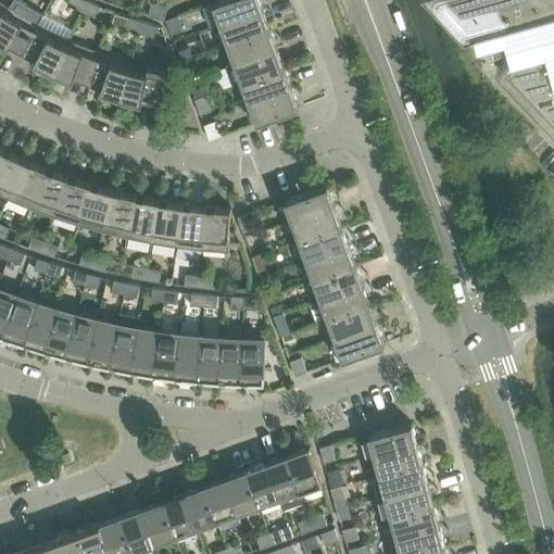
[(12,0),(8,8),(0,19),(0,46),(7,50),(20,57),(37,24),(41,15),(14,0),(12,0)]
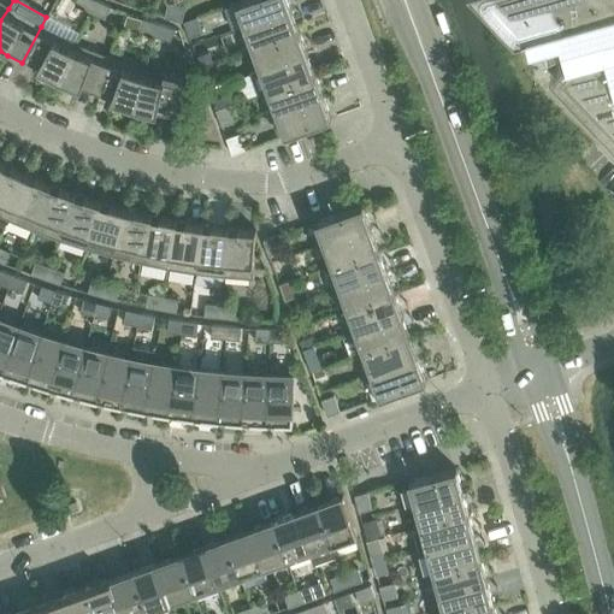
[(90,0),(75,0),(72,7),(87,15),(93,1),(90,0)]
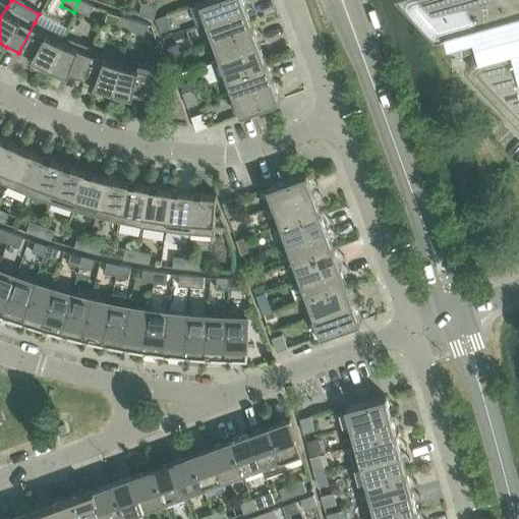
[(208,0),(198,4),(189,7),(196,26),(206,23),(206,22),(244,8),(241,0),(208,0)]
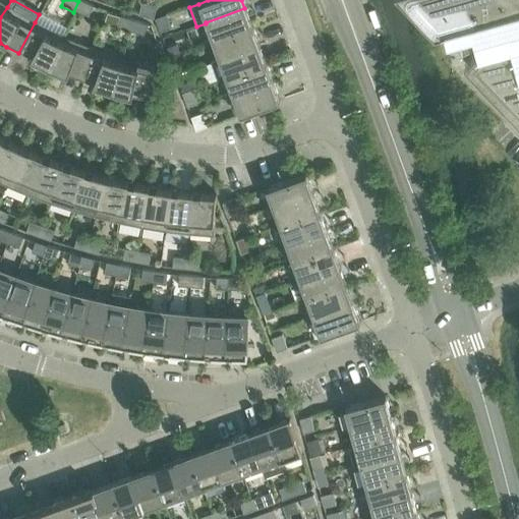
[(518,0),(409,0),(518,114),(518,0)]
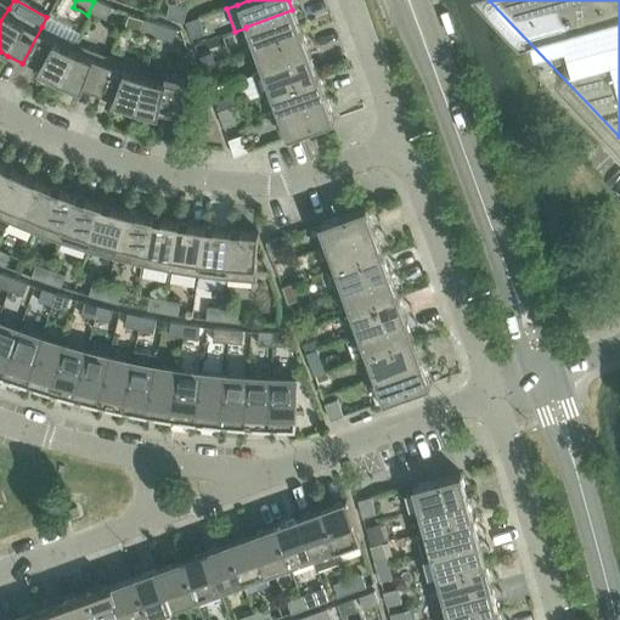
[(103,22),(110,9),(94,1),(88,15),(103,22)]
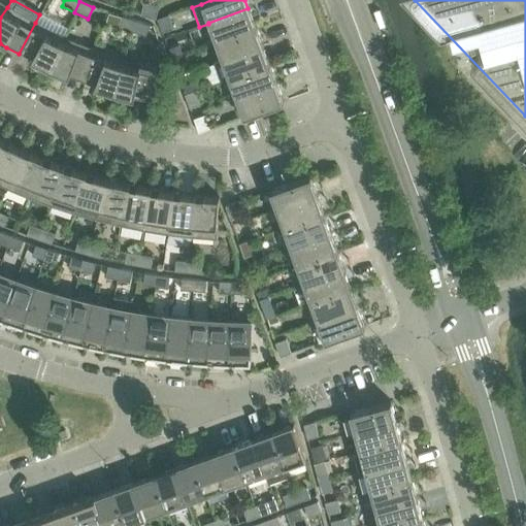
[(155,21),(157,9),(142,5),(139,17),(155,21)]
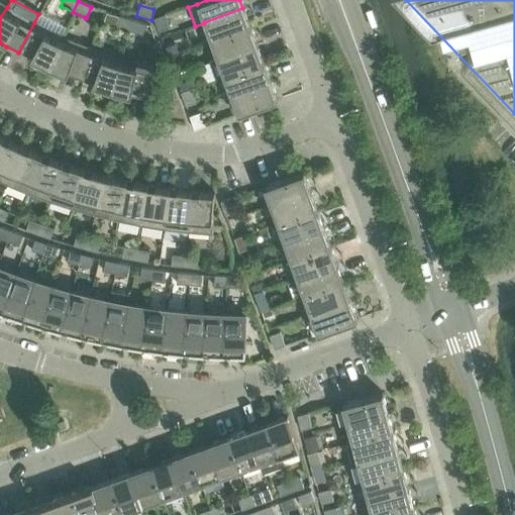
[(204,22),(204,23),(210,40),(249,26),(242,8),(204,22)]
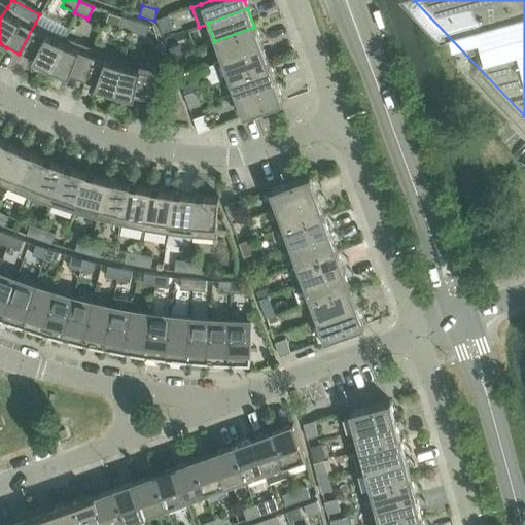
[(167,16),(155,20),(161,34),(171,30),(167,16)]
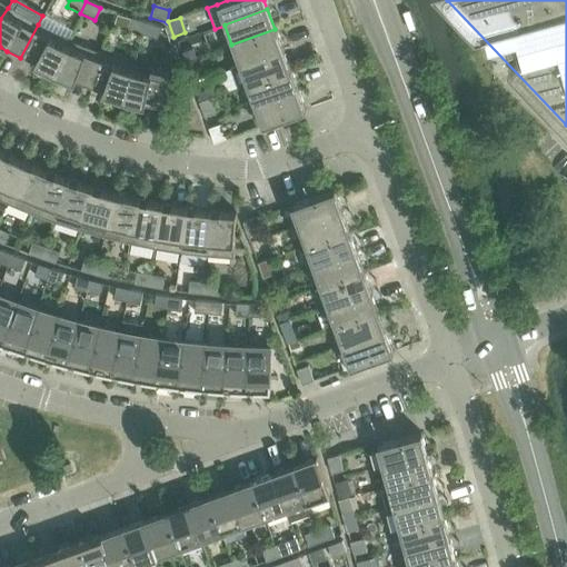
[(130,19),(127,31),(141,36),(145,23),(130,19)]
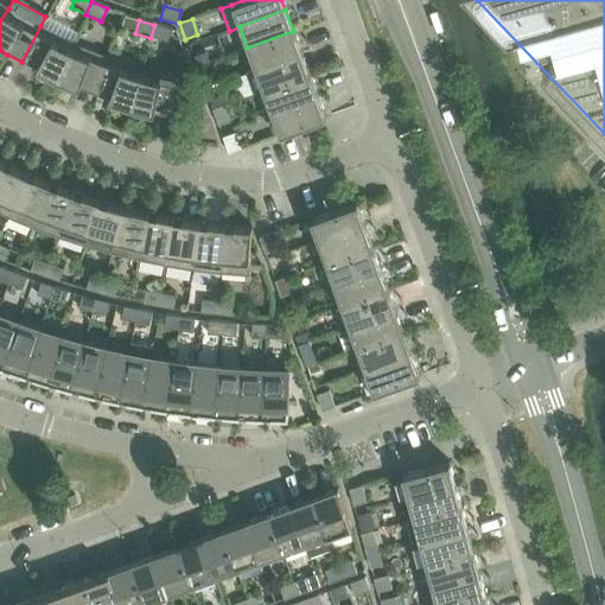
[(167,43),(171,30),(154,25),(151,38),(167,43)]
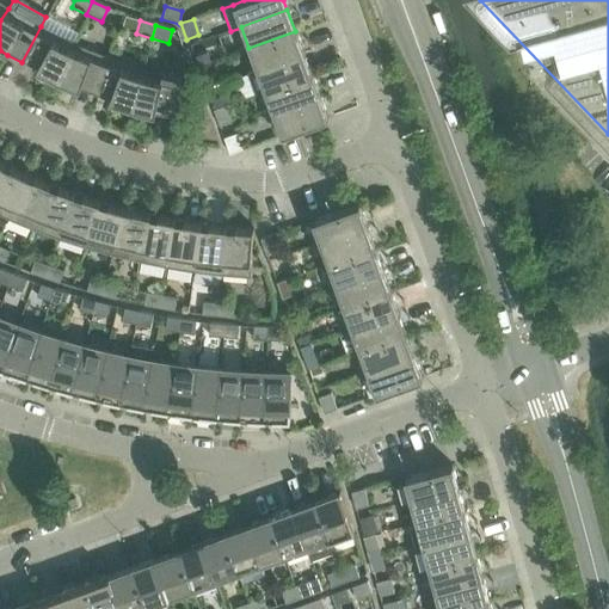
[(22,62),(35,69),(56,80),(73,43),(41,26),(22,62)]
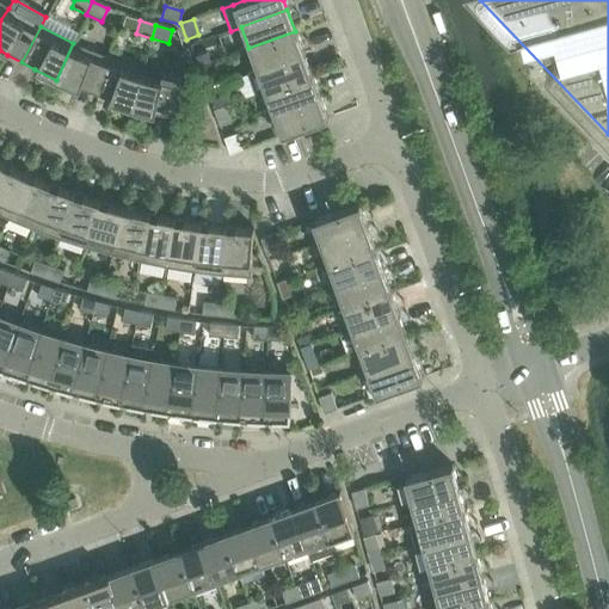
[(295,31),(248,48),(257,69),(302,53),(295,31)]
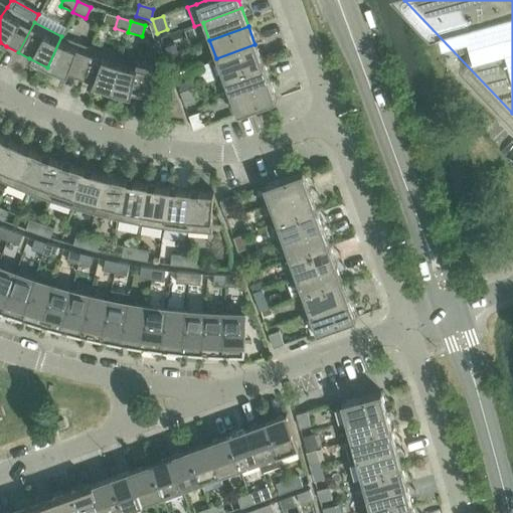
[(78,80),(91,48),(61,36),(47,67),(66,75),(78,80)]
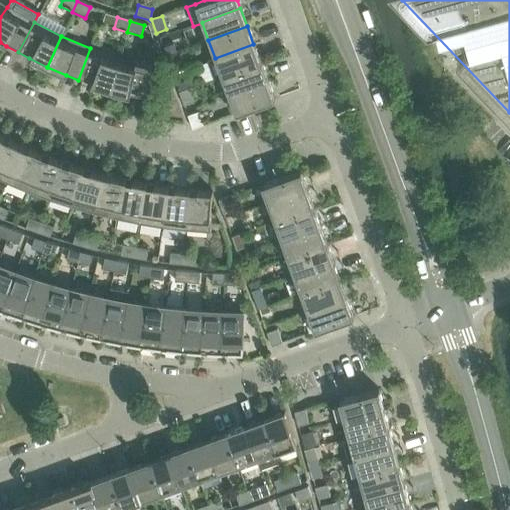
[(222,77),(260,63),(253,44),(215,58),(215,59),(206,62),(212,80),(222,77)]
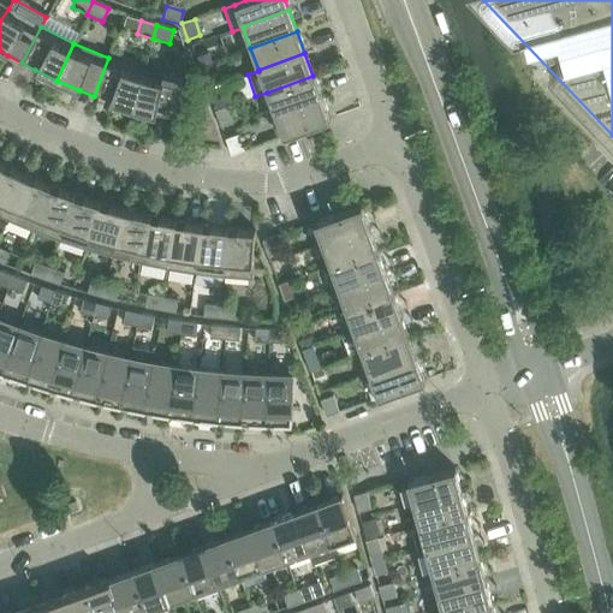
[(198,66),(210,63),(207,54),(195,58),(198,66)]
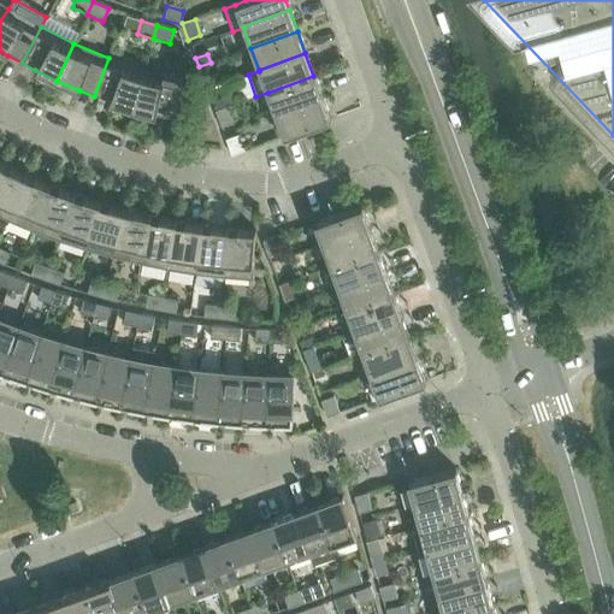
[(94,96),(110,101),(133,110),(143,71),(108,58),(94,96)]
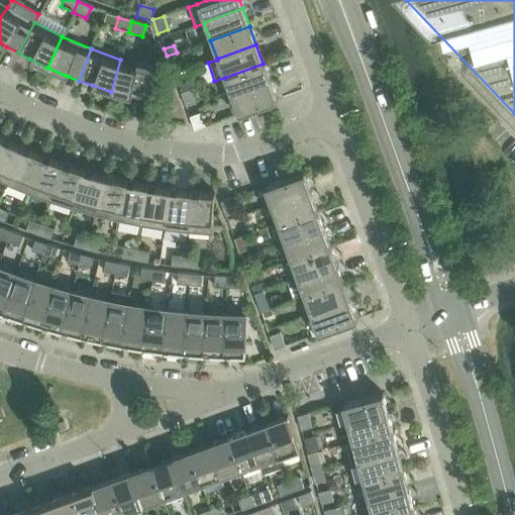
[(167,57),(170,64),(180,61),(177,54),(167,57)]
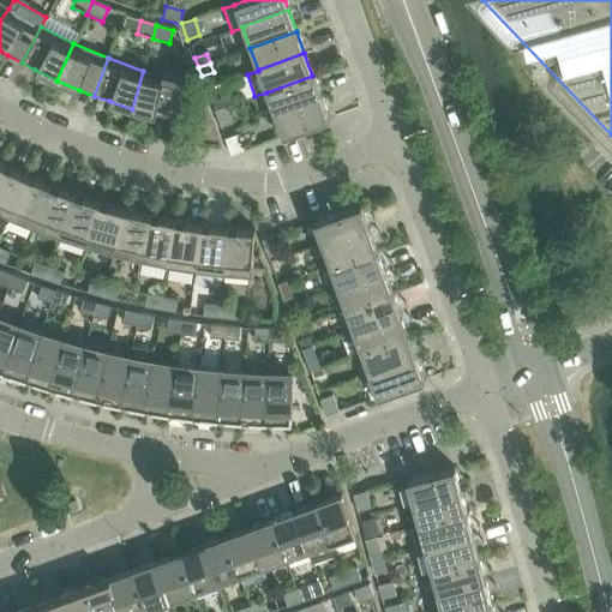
[(172,119),(180,79),(143,71),(132,109),(155,115),(172,119)]
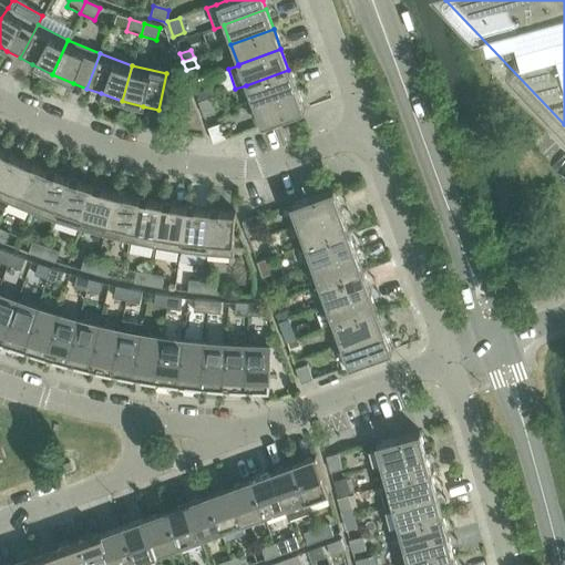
[(246,85),(253,105),(295,90),(288,70),(246,85)]
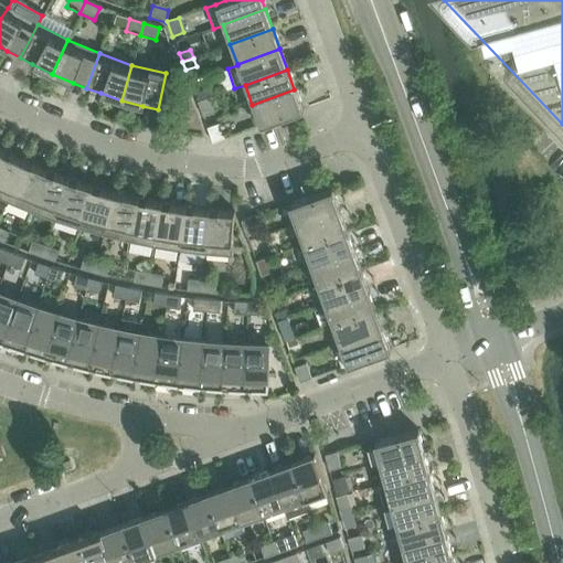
[(199,92),(202,101),(215,95),(212,86),(199,92)]
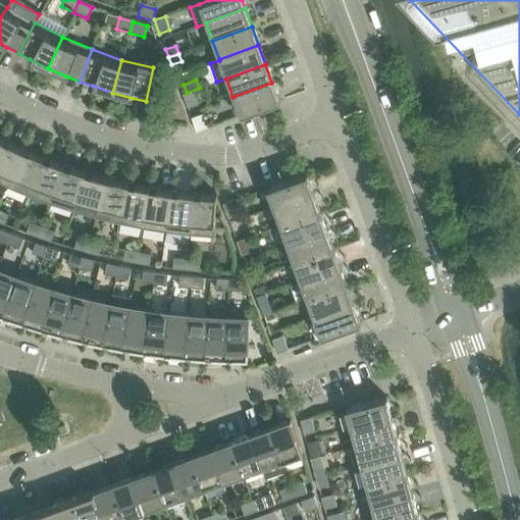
[(240,116),(278,102),(271,83),(232,97),(240,116)]
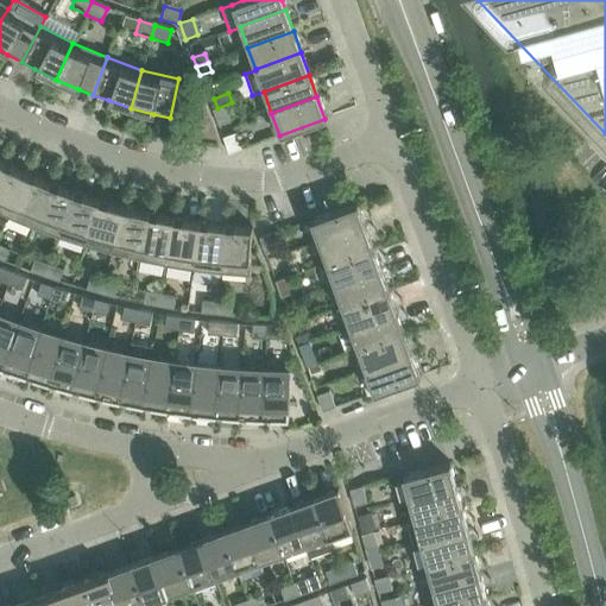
[(218,126),(229,121),(225,108),(213,113),(218,126)]
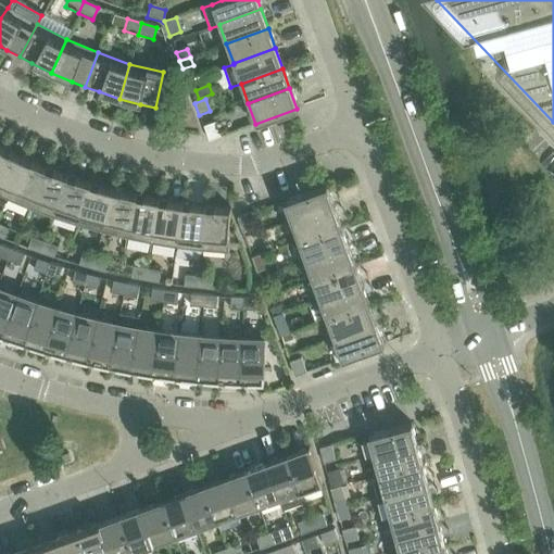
[(219,137),(214,122),(202,126),(208,141),(219,137)]
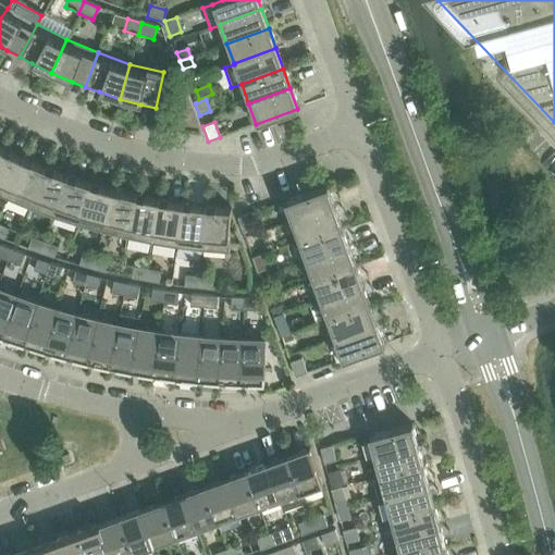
[(1,149),(0,151),(0,197),(5,199),(23,159),(1,149)]
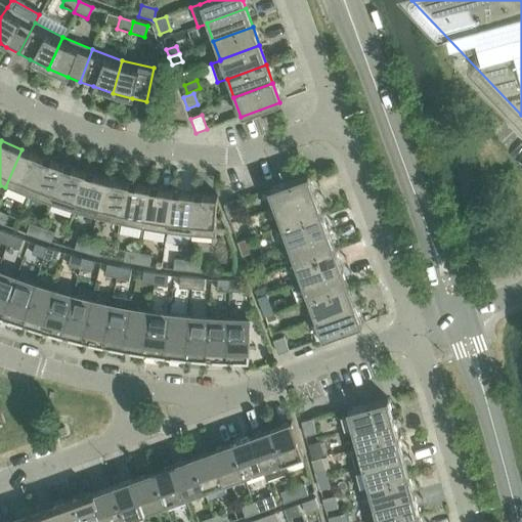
[(22,149),(5,187),(27,197),(42,158),(22,149)]
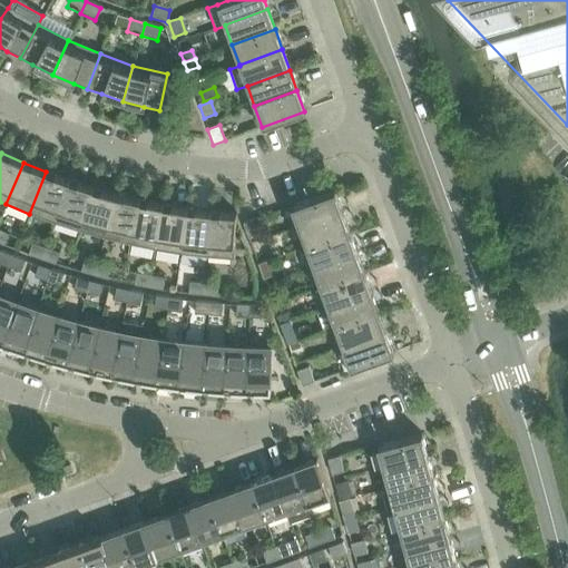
[(46,172),(29,214),(54,223),(68,180),(46,172)]
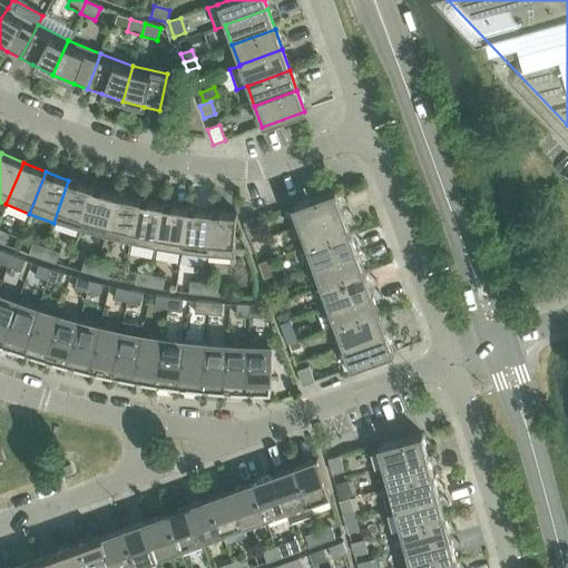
[(68,180),(54,223),(78,232),(91,187),(68,180)]
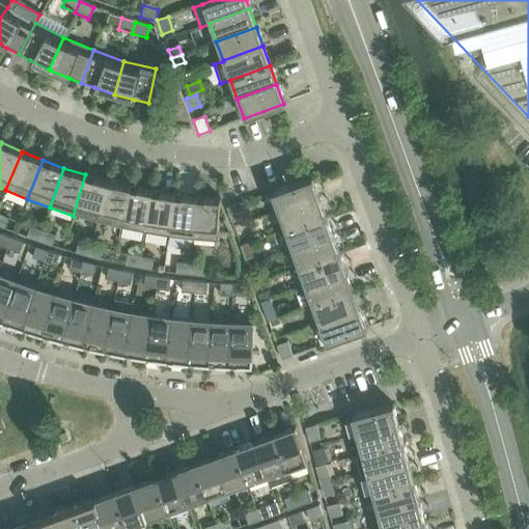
[(96,222),(107,181),(85,174),(73,216),(96,222)]
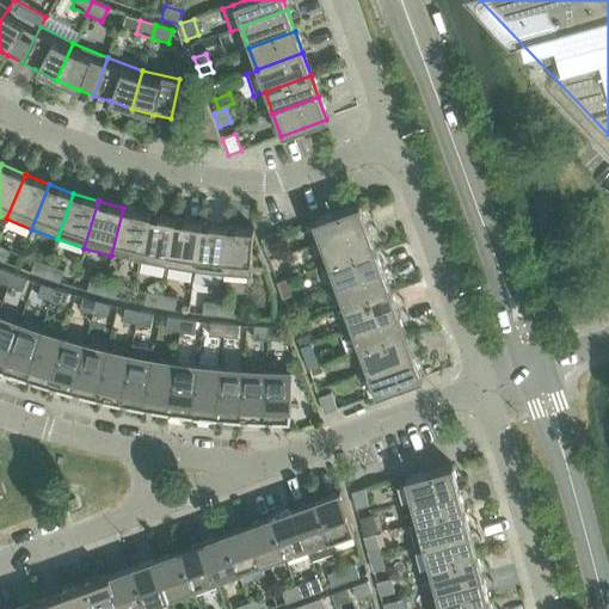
[(357,204),(312,221),(320,244),(365,227),(357,204)]
